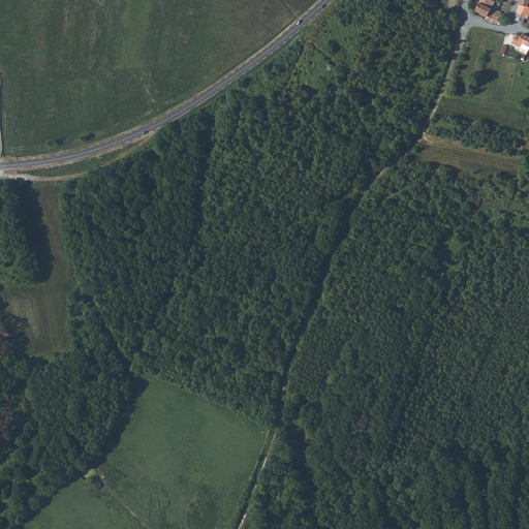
[(491,8),(495,1),(492,0),(480,0),(479,3),(491,9),(491,8)]
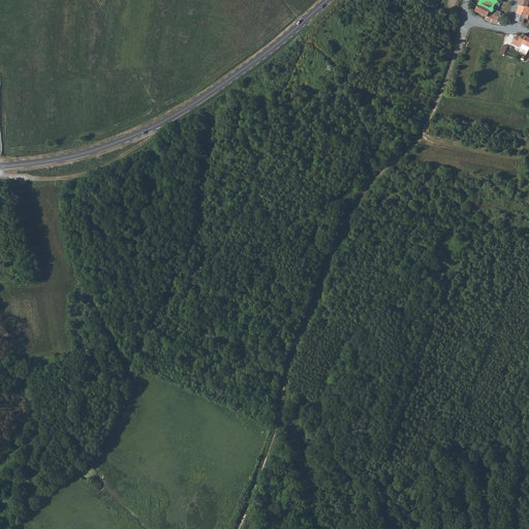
[(491,9),(479,3),(475,10),(487,17),(491,9)]
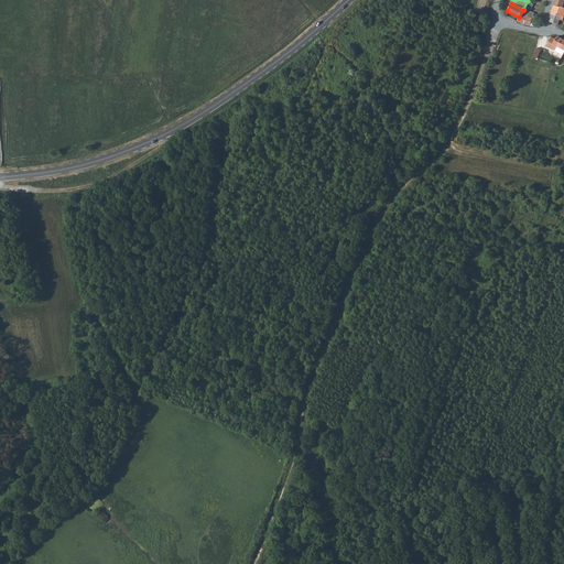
[(553,6),(549,21),(559,24),(562,11),(563,8),(553,6)]
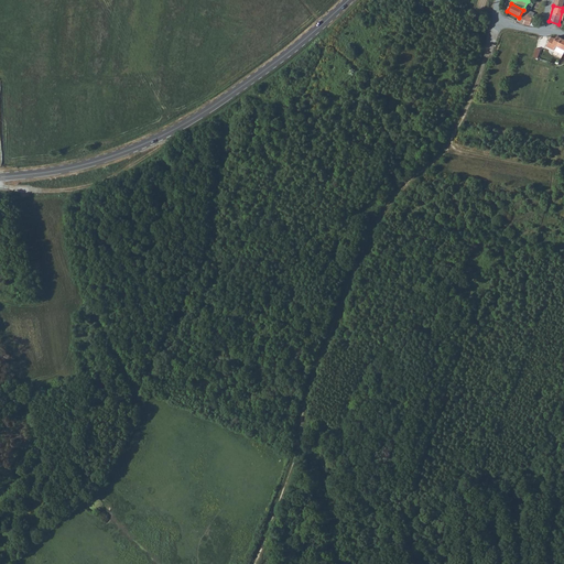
[(521,23),(529,25),(532,18),(534,13),(530,11),(523,9),(523,10),(519,18),(518,21),(521,23)]
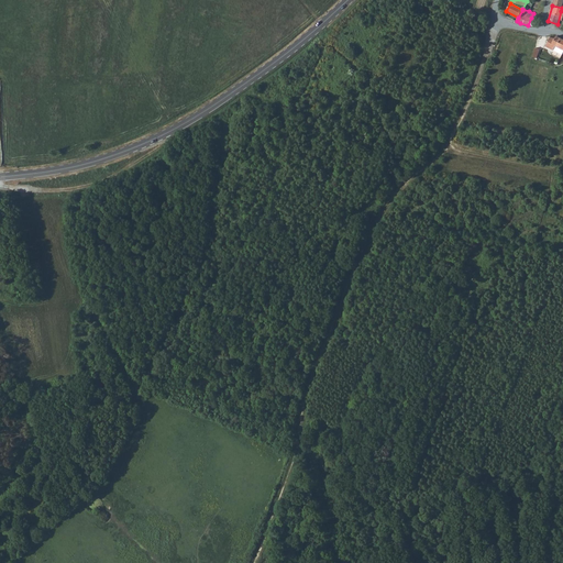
[(552,37),(550,36),(545,46),(553,51),(554,46),(562,50),(562,40),(560,39),(555,36),(554,39),(552,37)]
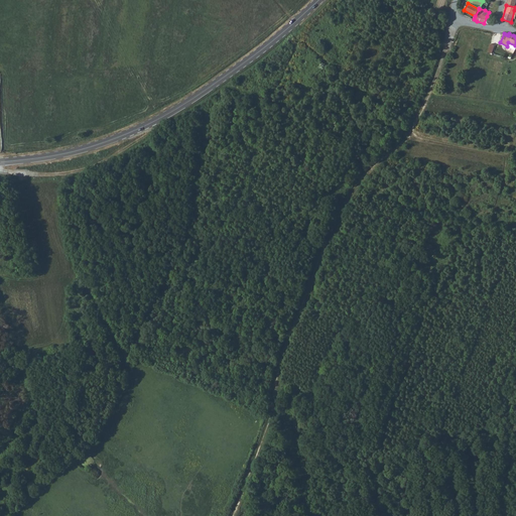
All buildings are outlined.
